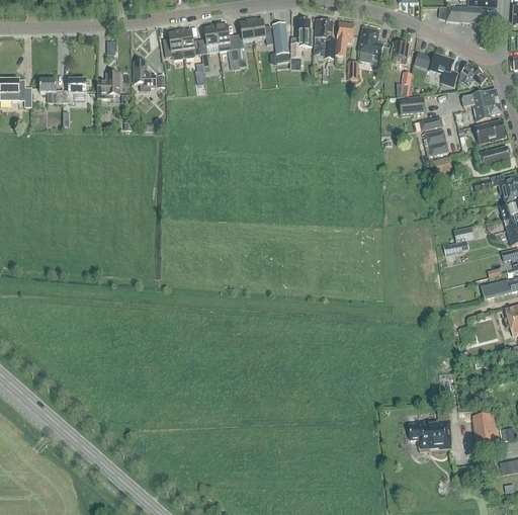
[(438,17),(445,19),(445,21),(478,23),(478,27),(495,28),(496,9),(457,6),(439,6),(438,17)]
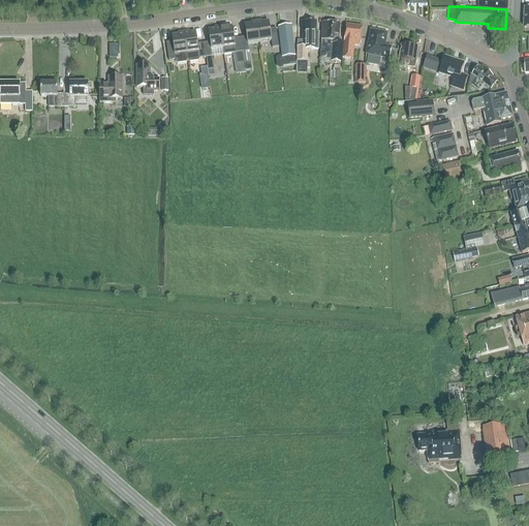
[(269,19),(256,21),(259,39),(271,38),(272,45),(279,44),(276,26),(270,27),(269,19)]
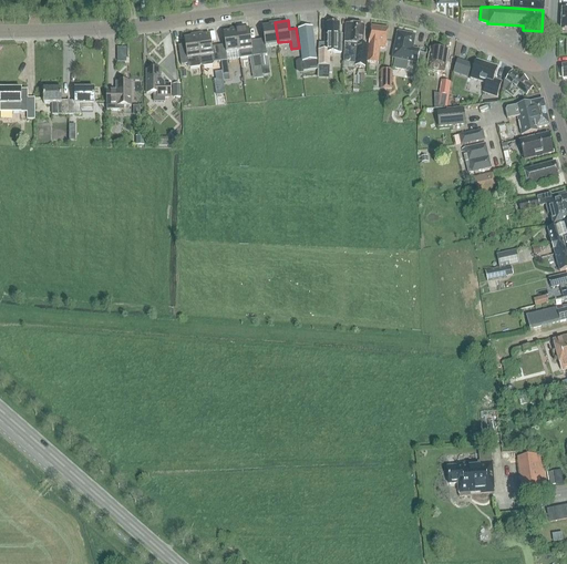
[(339,20),(326,20),(326,29),(323,29),(323,41),(325,41),(325,48),(318,48),(318,64),(329,64),(329,50),(341,50),(341,31),(338,31),(339,20)]
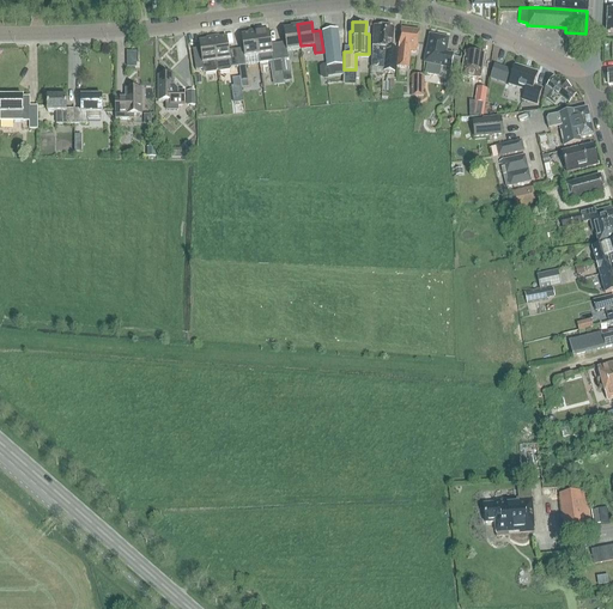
[(374,23),(371,65),(384,66),(383,72),(394,72),(396,52),(389,50),(390,38),(393,38),(394,25),(374,23)]
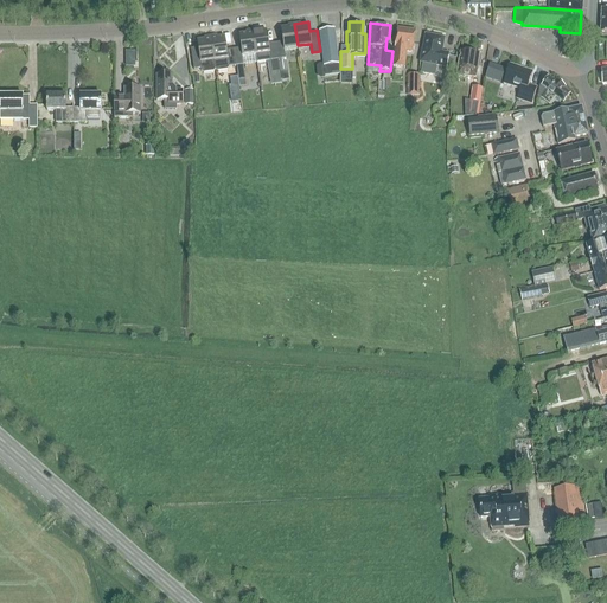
[(279,68),(280,68),(287,66),(283,47),(298,45),(294,24),(281,26),(282,39),(275,40),(279,68)]
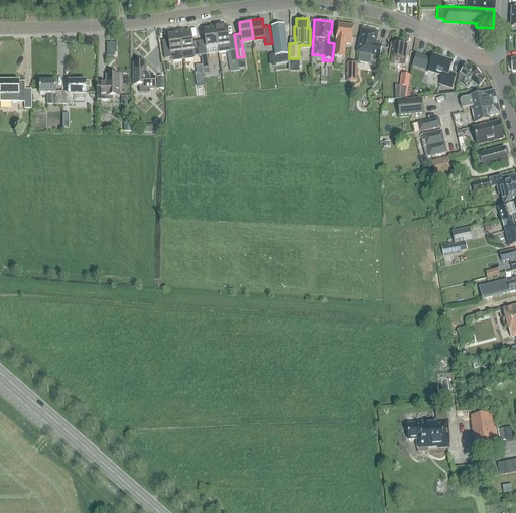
[(350,38),(352,23),(337,21),(335,39),(334,50),(340,51),(341,37),(350,38)]
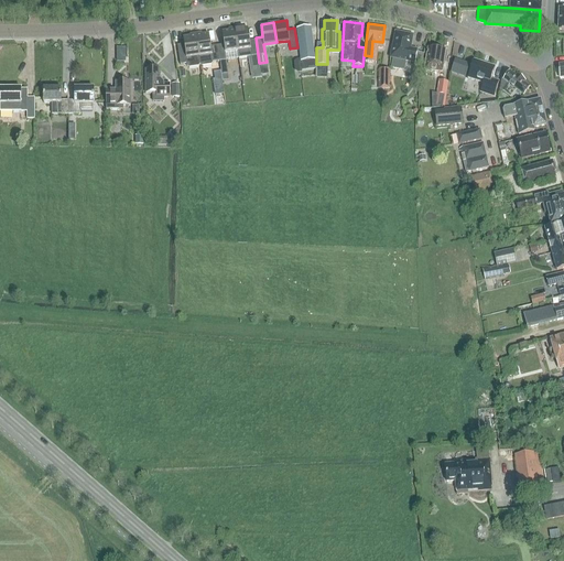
[(301,58),(314,57),(310,24),(296,25),(301,58)]
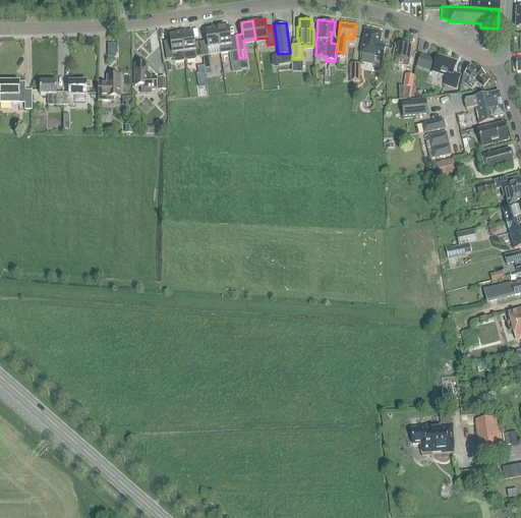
[(241,68),(240,58),(239,58),(236,35),(230,36),(228,23),(217,25),(220,51),(228,50),(231,70),(241,68)]
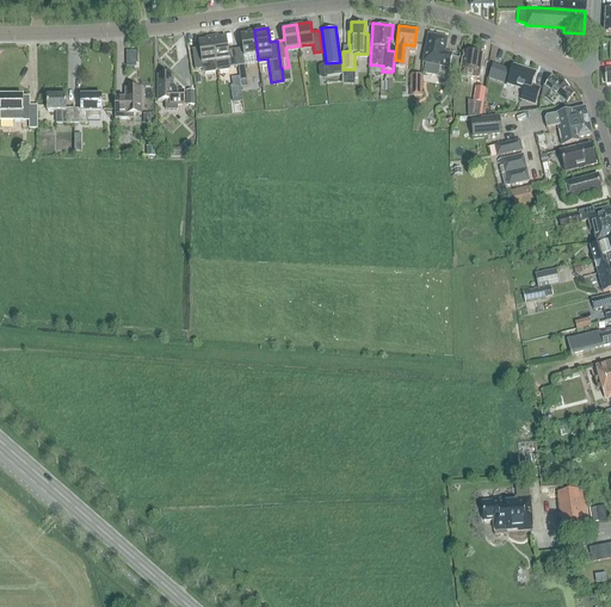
[(238,63),(245,62),(258,60),(254,30),(240,32),(242,45),(235,47),(238,63)]
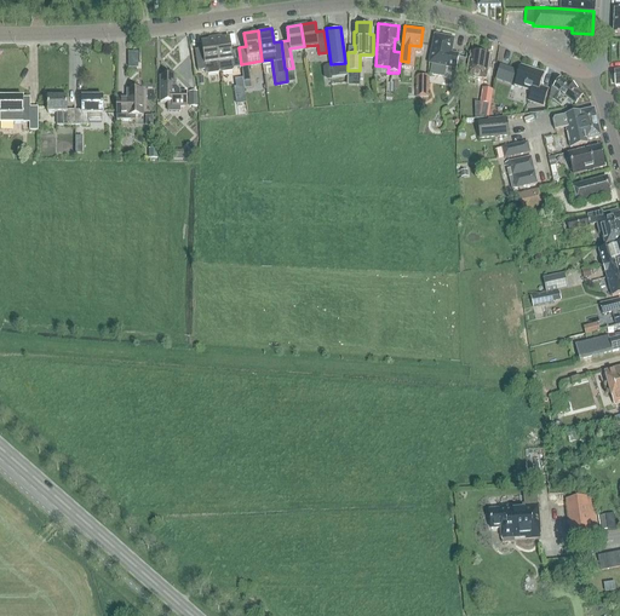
[(451,50),(453,35),(434,32),(431,47),(434,47),(431,68),(441,70),(442,63),(455,67),(455,70),(463,72),(465,56),(458,55),(459,52),(451,50)]
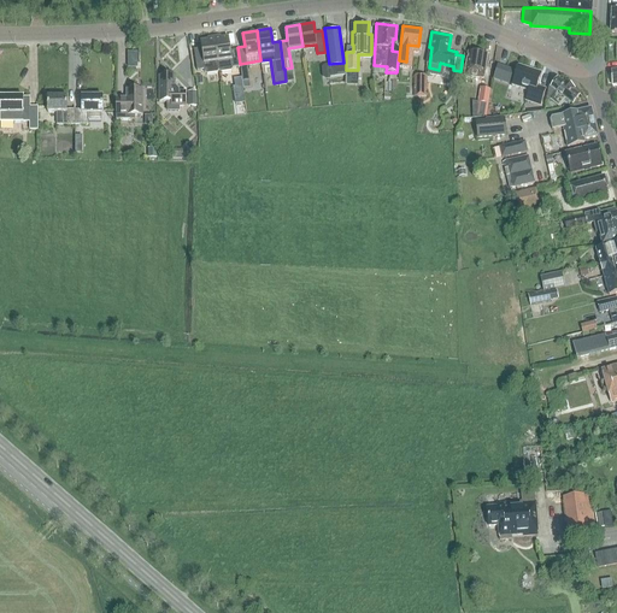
[(228,34),(213,36),(217,59),(217,66),(221,69),(230,68),(233,65),(240,64),(238,47),(230,48),(228,34)]
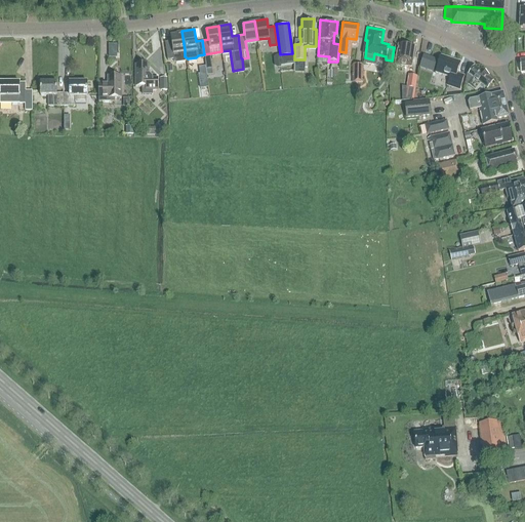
[(182,31),(170,33),(171,39),(165,40),(167,57),(173,56),(173,58),(175,61),(184,59),(185,56),(185,50),(182,31)]
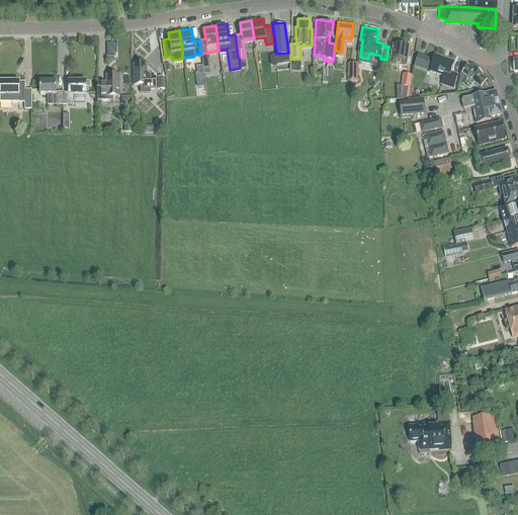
[(409,44),(393,41),(390,62),(406,64),(409,44)]
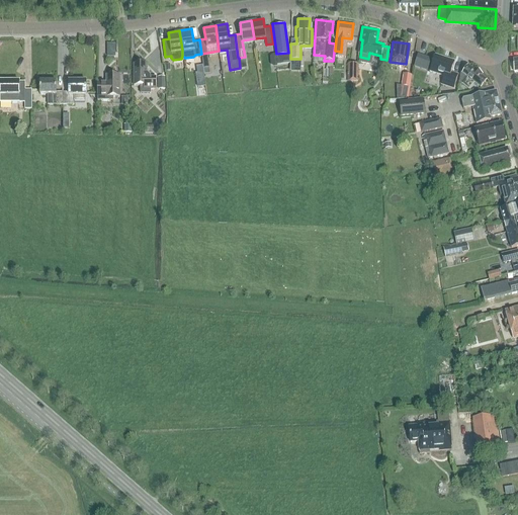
[(434,53),(429,69),(443,74),(440,81),(453,85),(457,72),(450,70),(454,59),(434,53)]
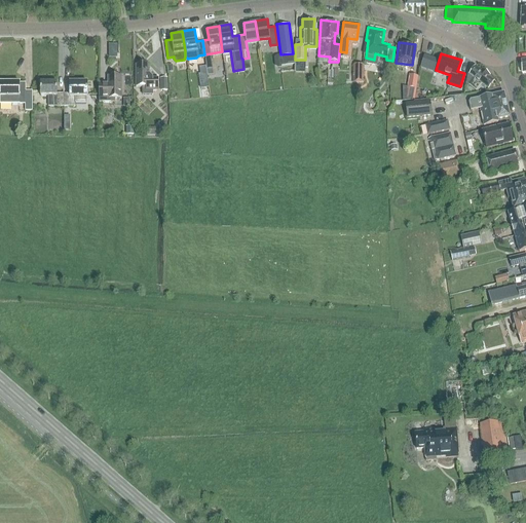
[(152,88),(158,88),(158,75),(152,76),(149,73),(149,62),(136,62),(136,84),(142,84),(142,88),(142,92),(152,92),(152,88)]
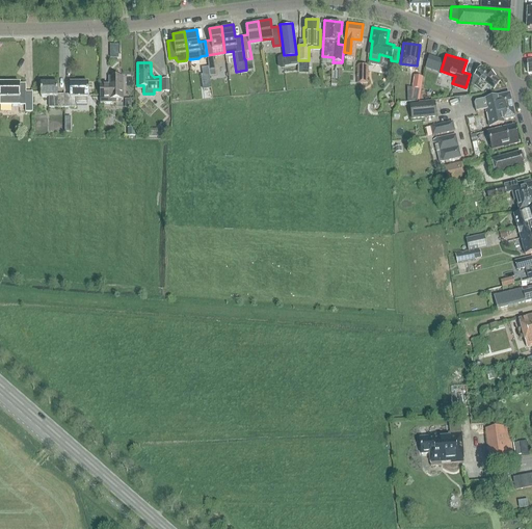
[(356,62),(356,81),(368,81),(368,62),(356,62)]
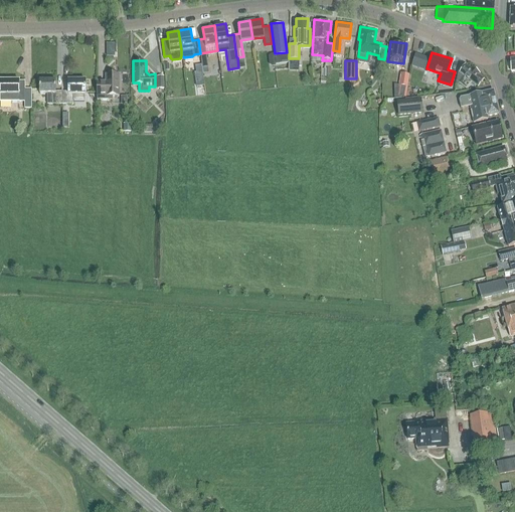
[(471,67),(465,63),(459,71),(464,74),(459,80),(466,87),(472,80),(477,84),(483,77),(478,73),(479,72),(472,66),(471,67)]
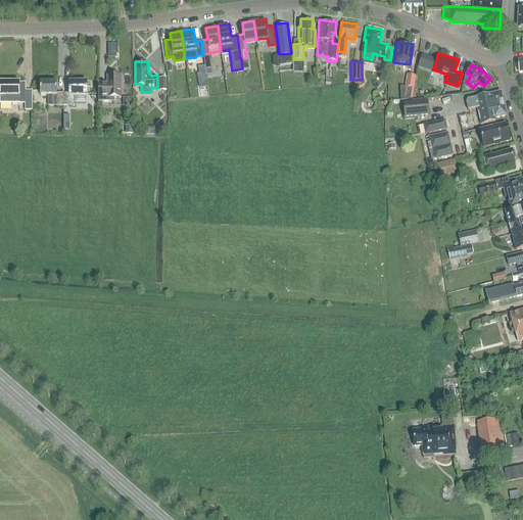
[(205,78),(204,71),(196,72),(197,80),(205,78)]
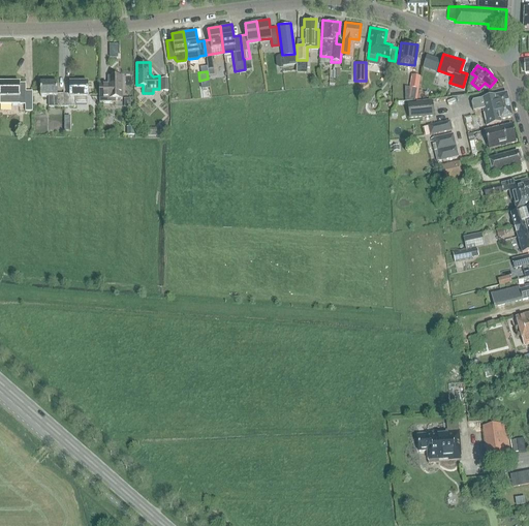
[(421,73),(411,72),(409,85),(408,85),(408,89),(405,89),(405,98),(418,97),(417,89),(418,87),(421,73)]
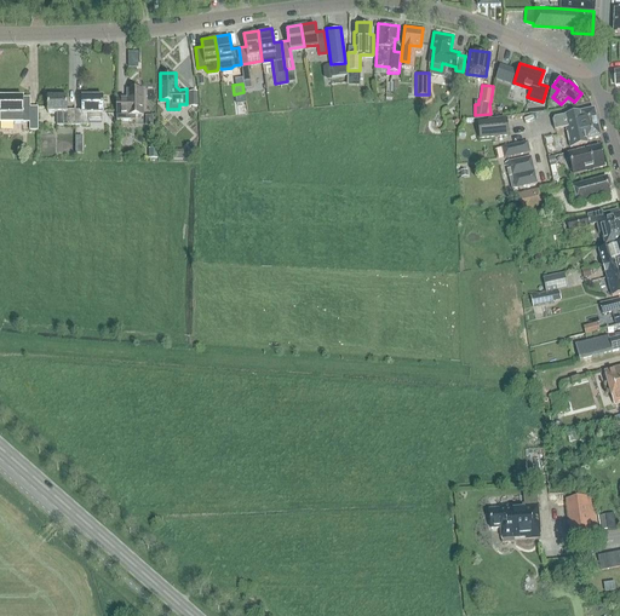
[(127,87),(127,95),(116,95),(116,117),(135,117),(135,113),(143,113),(143,86),(127,87)]
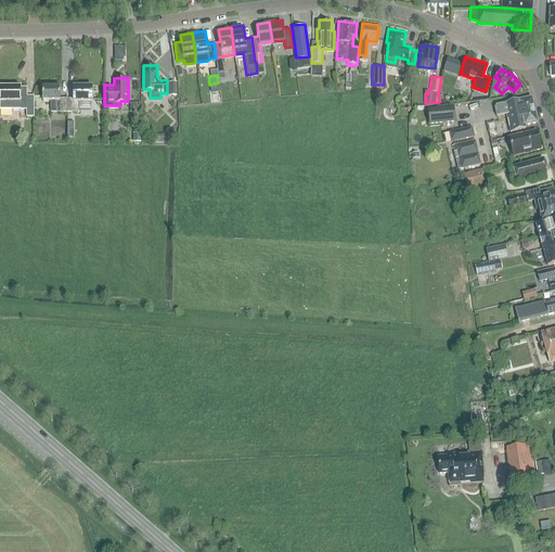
[(26,85),(21,85),(0,84),(0,106),(26,106),(26,114),(34,114),(34,93),(26,93),(26,85)]
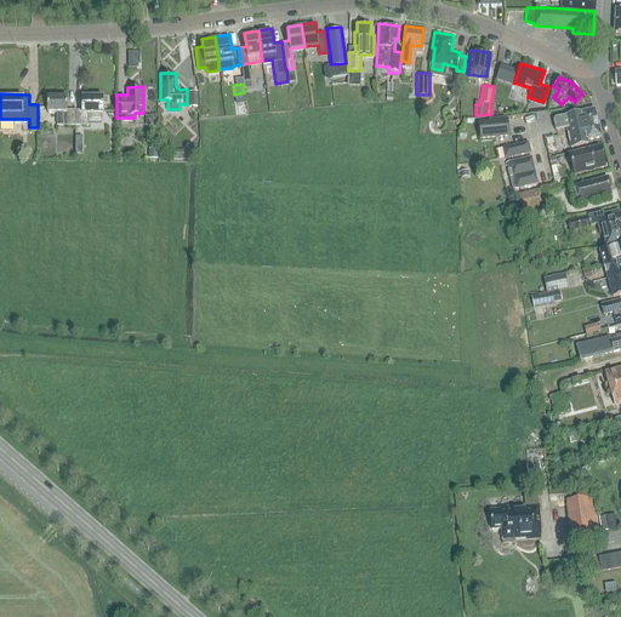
[(72,123),(72,107),(67,107),(68,93),(47,95),(47,109),(57,109),(57,121),(72,123)]
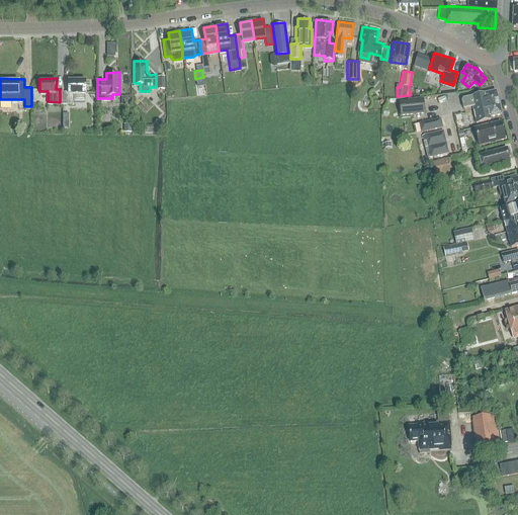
[(69,89),(60,89),(60,102),(62,102),(62,106),(68,106),(69,102),(74,102),(74,92),(86,92),(86,78),(69,78),(69,89)]
